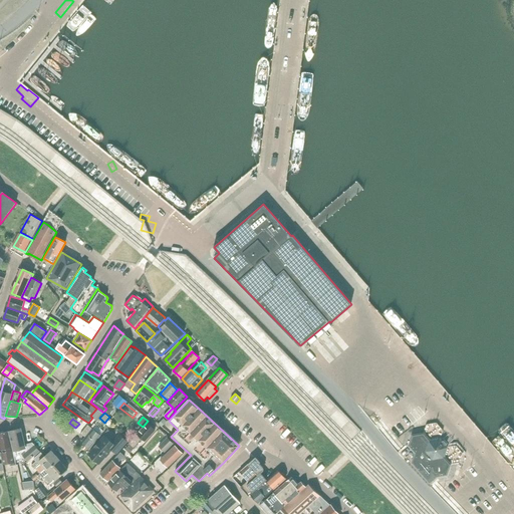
[(145,441),(156,430),(148,423),(132,441),(129,444),(134,449),(143,439),(145,441)]
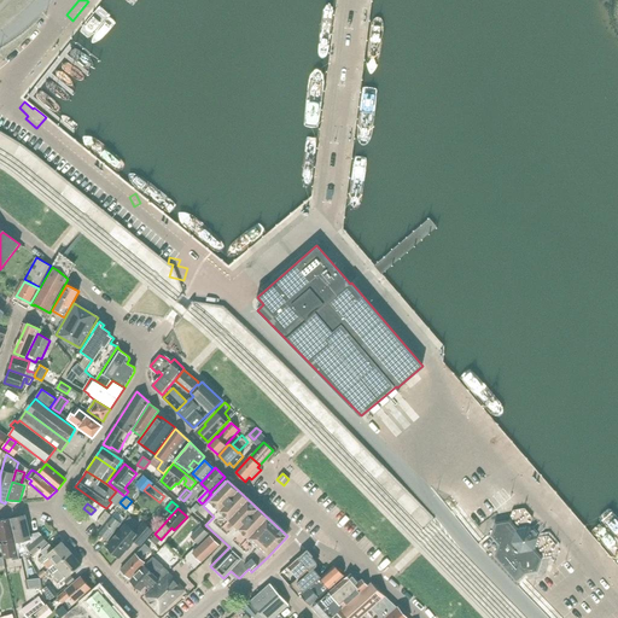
[(99,509),(91,519),(95,523),(104,513),(99,509)]
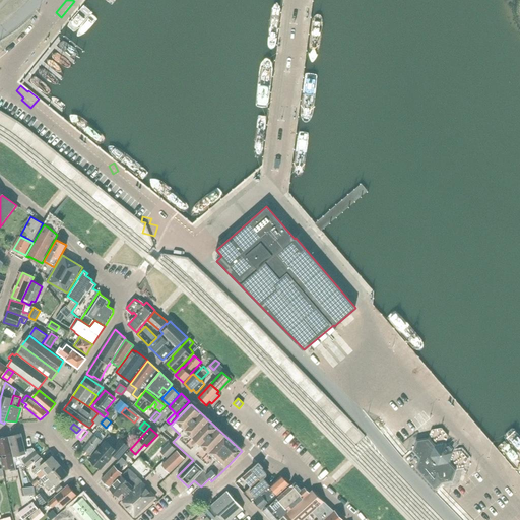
[(98,430),(93,435),(93,434),(93,433),(89,430),(84,436),(82,439),(86,442),(82,447),(90,454),(102,441),(101,440),(105,436),(98,430)]
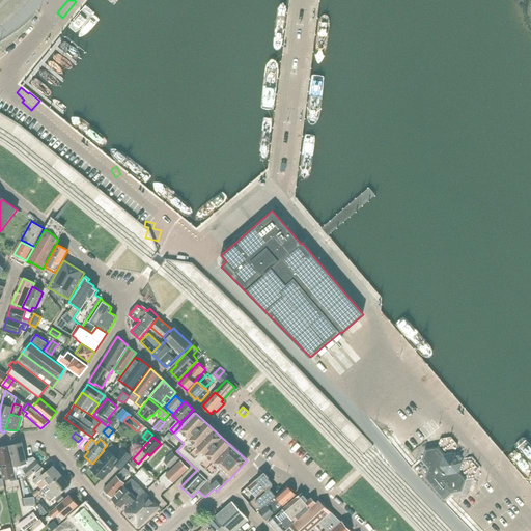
[(40,467),(34,458),(26,460),(22,443),(9,446),(15,467),(22,465),(22,468),(29,476),(40,467)]
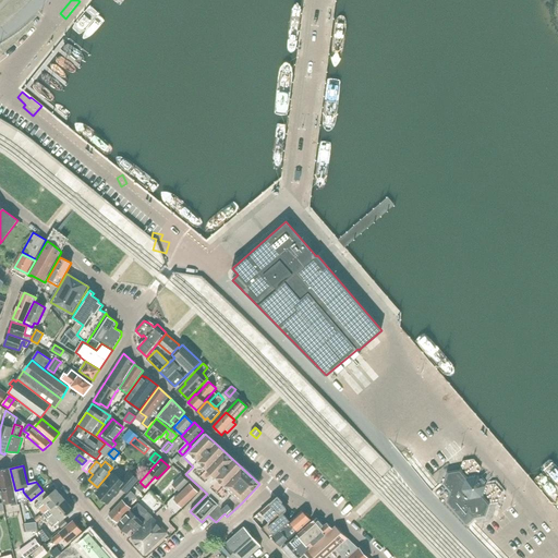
[(11,507),(17,506),(14,486),(13,486),(10,469),(0,470),(0,484),(1,488),(10,487),(11,490),(8,490),(1,493),(4,508),(11,507)]
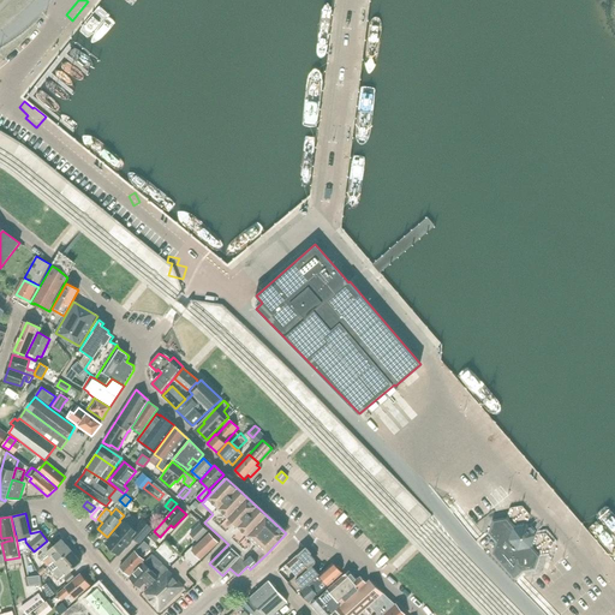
[(133,529),(125,520),(105,543),(119,556),(126,547),(127,548),(132,542),(135,538),(139,543),(154,527),(143,519),(133,529)]
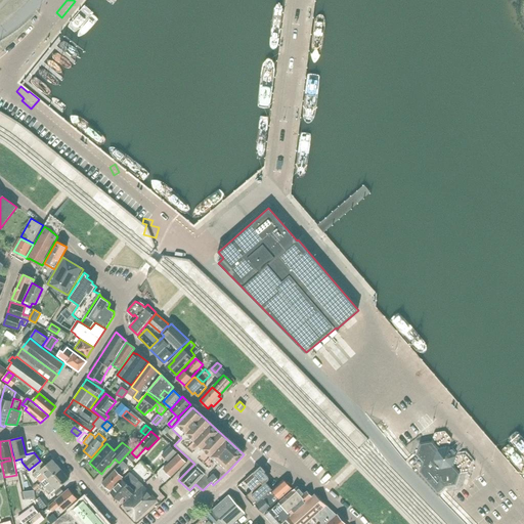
[(438,491),(444,486),(455,484),(459,474),(452,466),(455,456),(448,448),(438,450),(432,442),(422,444),(418,454),(425,462),(421,472),(438,491)]
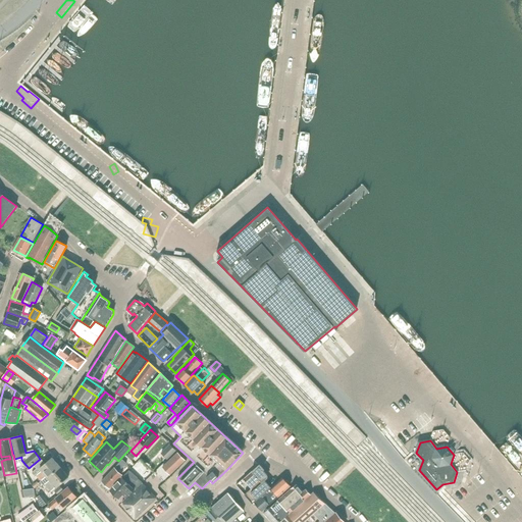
[(170,445),(161,453),(167,459),(176,451),(170,445)]
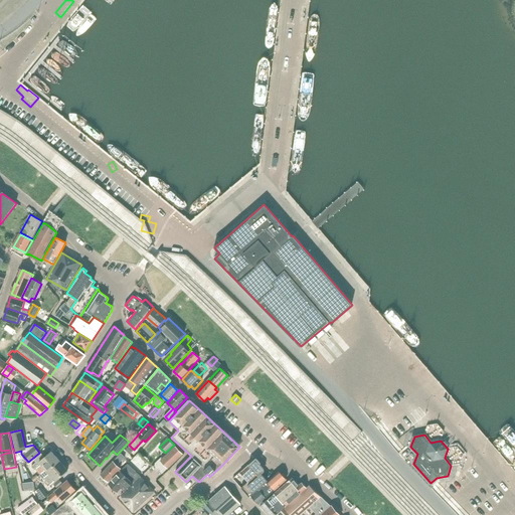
[(129,445),(125,450),(130,454),(134,450),(129,445)]
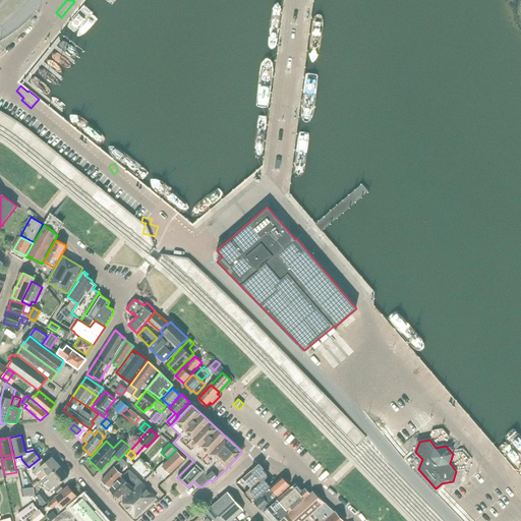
[(170,474),(184,460),(178,453),(163,467),(170,474)]
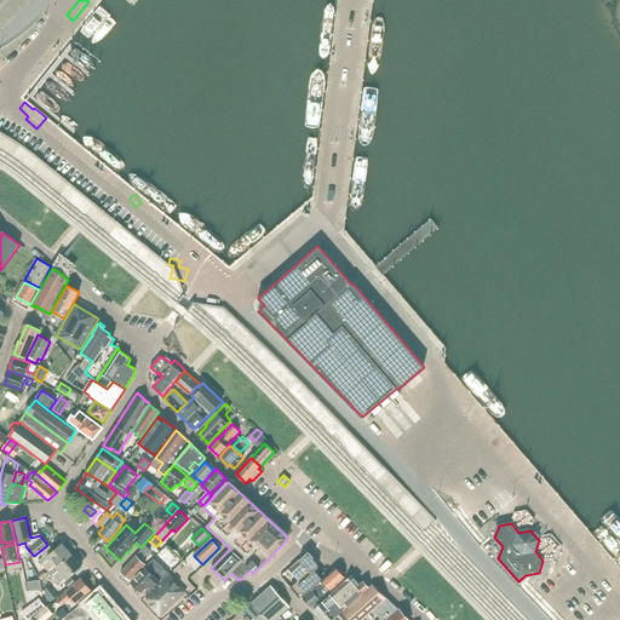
[(156,546),(150,541),(147,546),(155,554),(159,549),(156,546)]
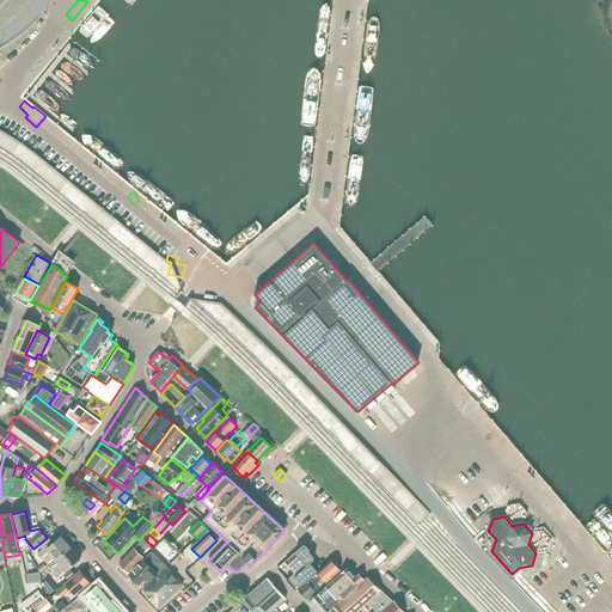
[(43,549),(37,554),(41,558),(49,552),(54,558),(55,561),(71,548),(61,537),(54,544),(49,538),(41,546),(43,549)]
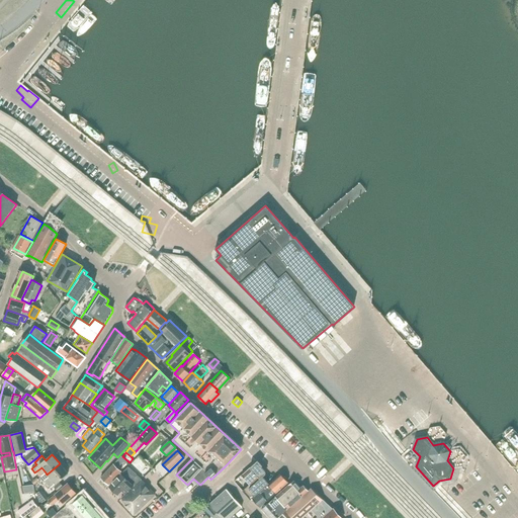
[(119,466),(125,459),(121,456),(101,478),(108,485),(120,471),(115,466),(117,463),(119,466)]
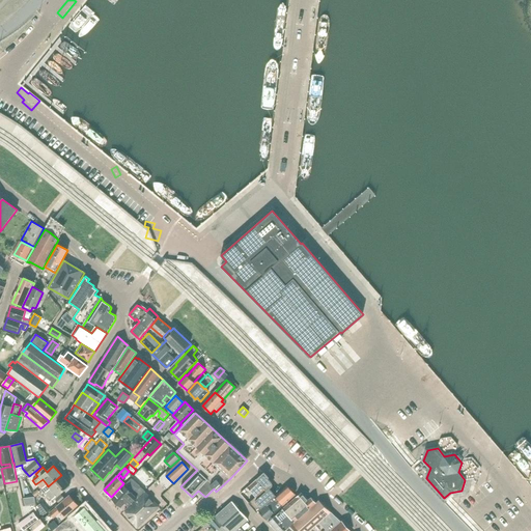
[(256,497),(249,502),(249,503),(257,512),(275,496),(269,488),(271,486),(272,483),(267,479),(269,477),(263,473),(248,487),(256,497)]
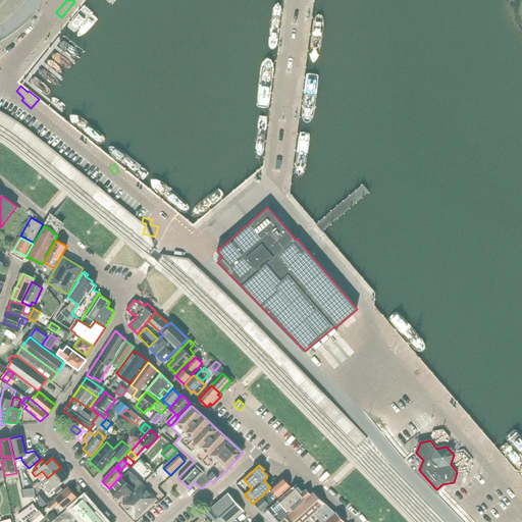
[(47,478),(46,476),(40,481),(43,485),(49,480),(56,487),(68,476),(60,467),(47,478)]
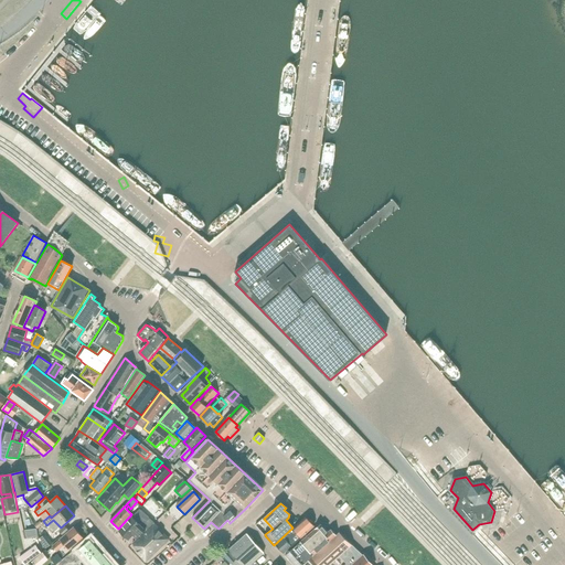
[(155,522),(149,518),(140,509),(132,518),(132,516),(119,530),(129,540),(136,532),(139,534),(145,529),(146,531),(155,522)]
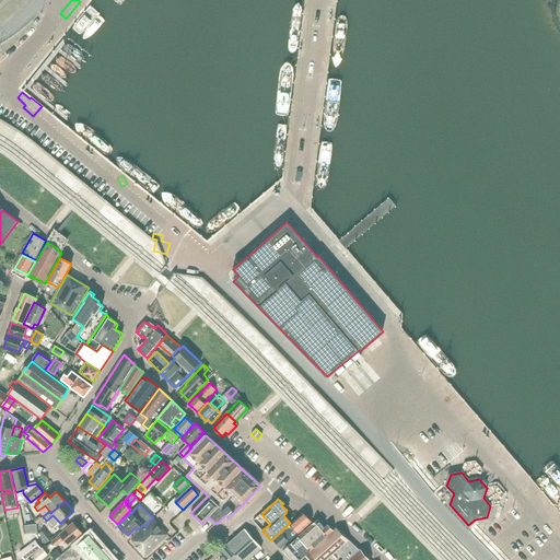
[(293,538),(298,534),(311,522),(310,520),(310,517),(307,515),(306,516),(303,513),(290,524),(284,528),(273,538),(281,548),(293,538)]
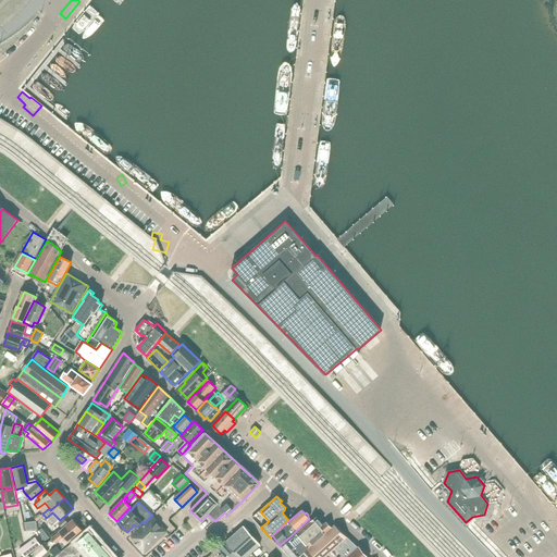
[(166,532),(152,517),(151,517),(131,536),(136,542),(134,543),(144,553),(166,532)]
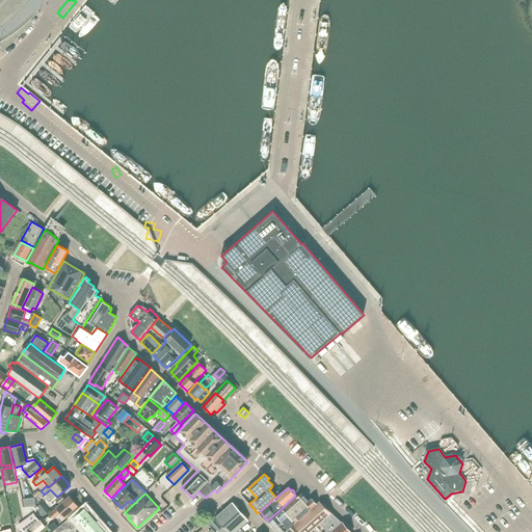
[(284,531),(294,523),(316,504),(312,499),(309,502),(301,494),(284,510),(278,514),(269,524),(276,531),(284,531)]
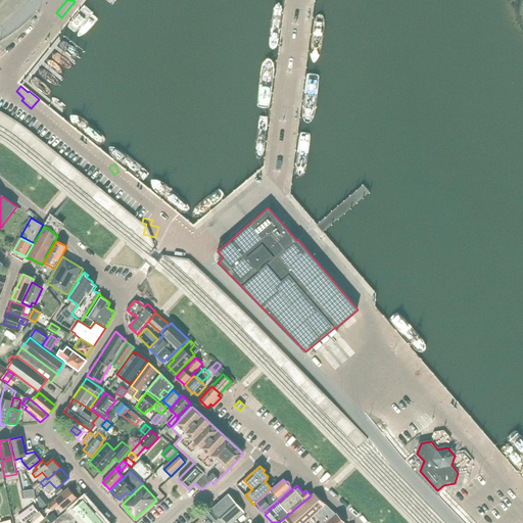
[(34,489),(24,490),(25,497),(35,496),(34,489)]
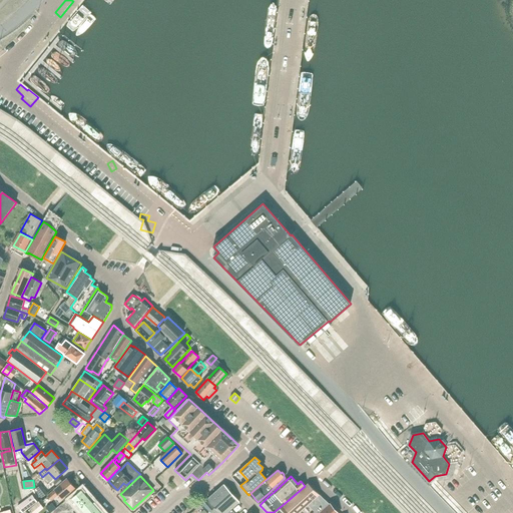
[(62,500),(75,489),(67,480),(48,496),(52,501),(58,495),(62,500)]
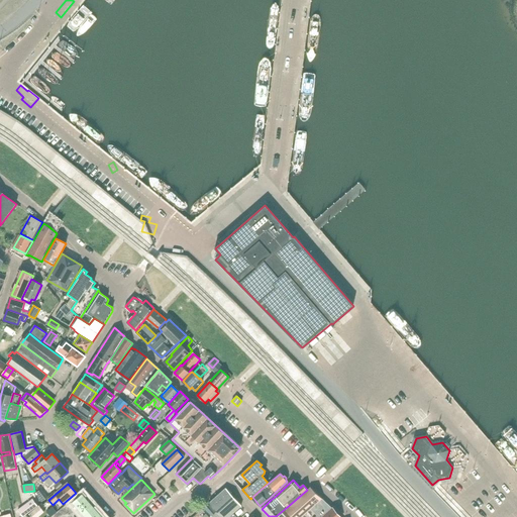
[(322,499),(321,498),(310,488),(278,516),(300,516),(310,509),(322,499)]
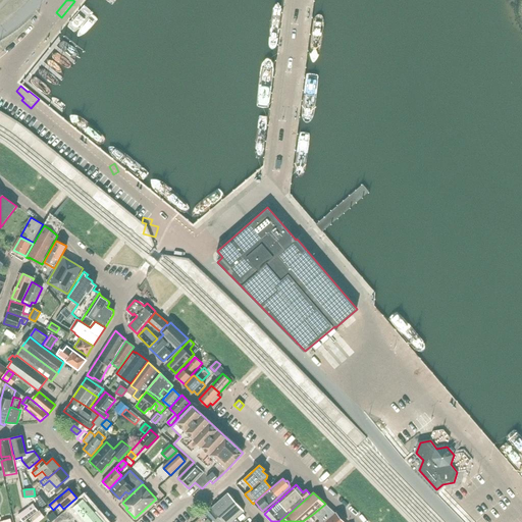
[(227,493),(211,508),(218,516),(217,518),(219,521),(230,521),(244,511),(227,493)]
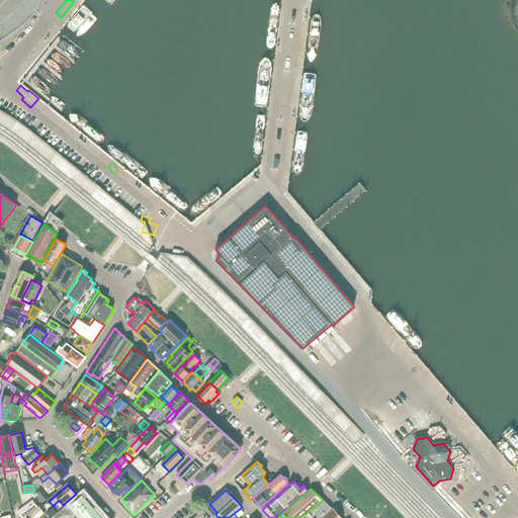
[(84,494),(72,504),(78,511),(90,501),(84,494)]
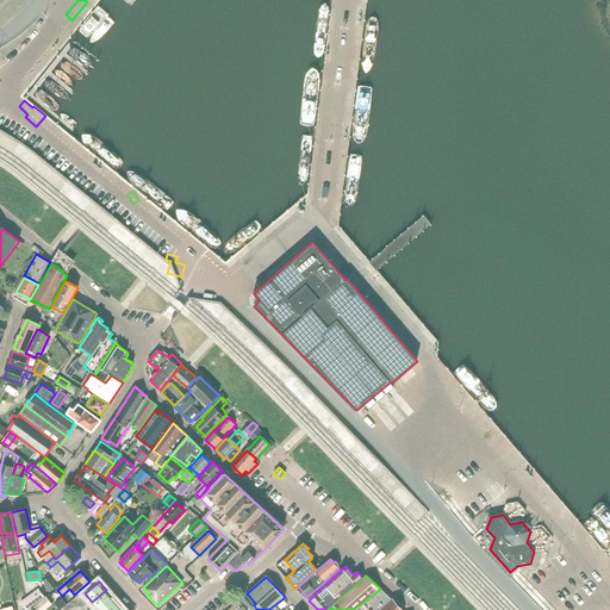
[(33,592),(22,602),(27,609),(39,601),(45,597),(39,589),(33,592)]
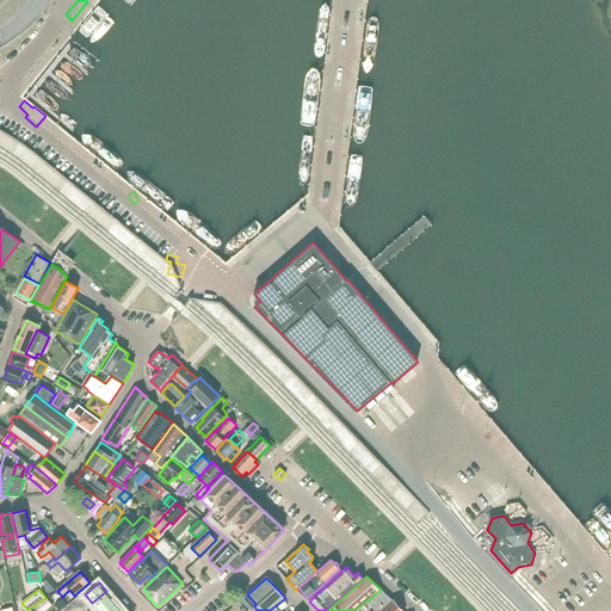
[(380,610),(392,600),(381,590),(366,602),(375,610),(372,610),(380,610)]
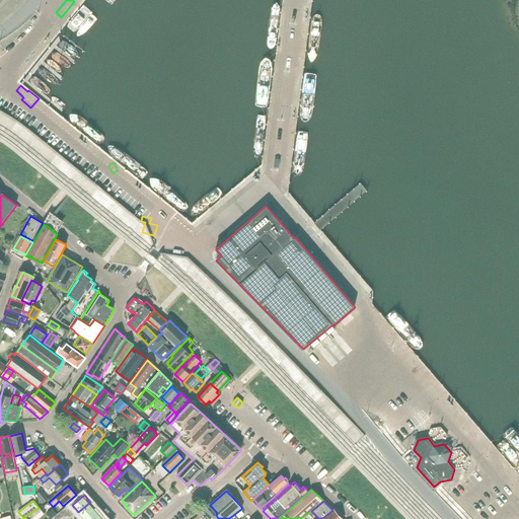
[(90,502),(78,512),(83,518),(84,518),(96,509),(90,502)]
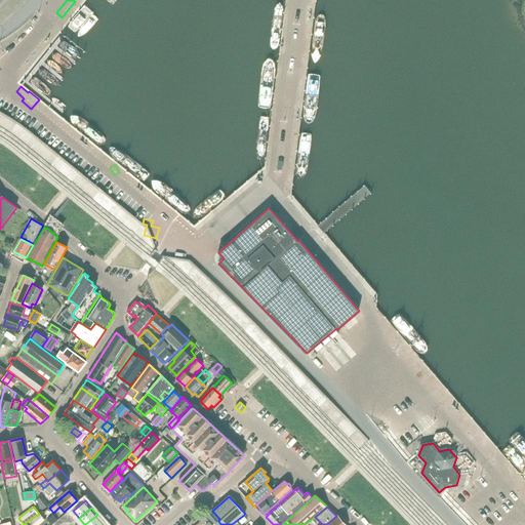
[(215,524),(220,524),(218,521),(219,519),(212,511),(207,516),(215,524)]
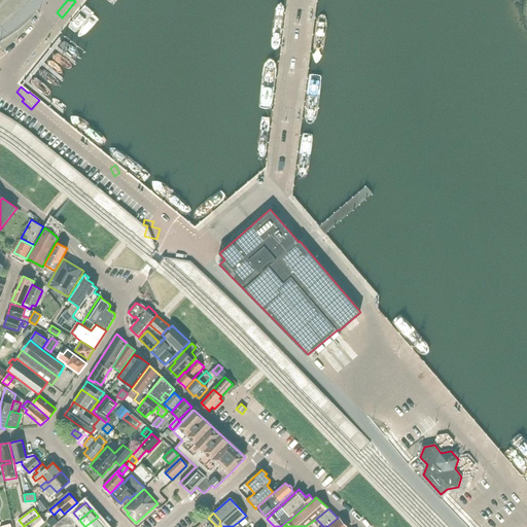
[(33,526),(39,526),(45,522),(39,516),(31,523),(33,526)]
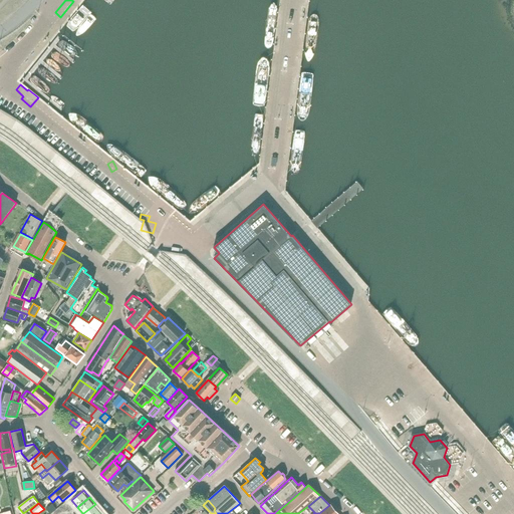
[(95,504),(83,513),(97,513),(101,511),(95,504)]
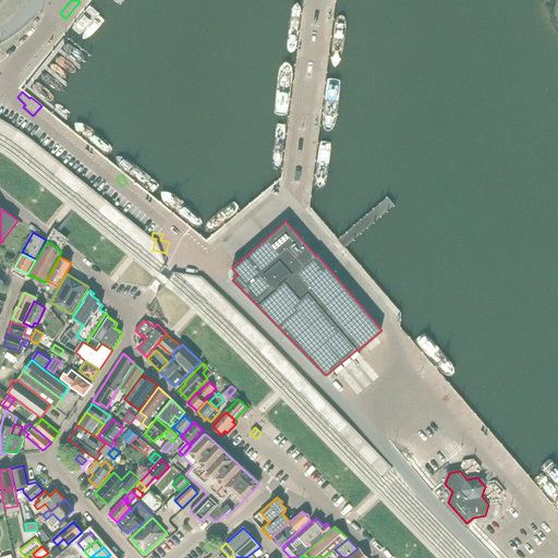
[(366,557),(359,548),(358,548),(347,557),(366,557)]
